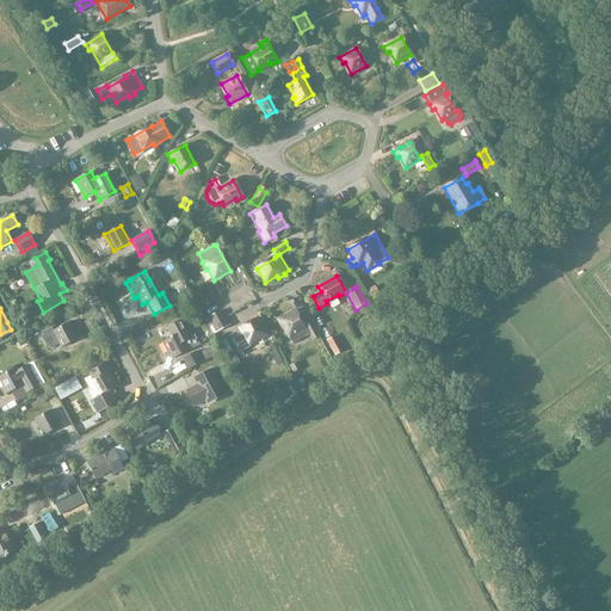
[(220,310),(204,319),(208,326),(223,318),(220,310)]
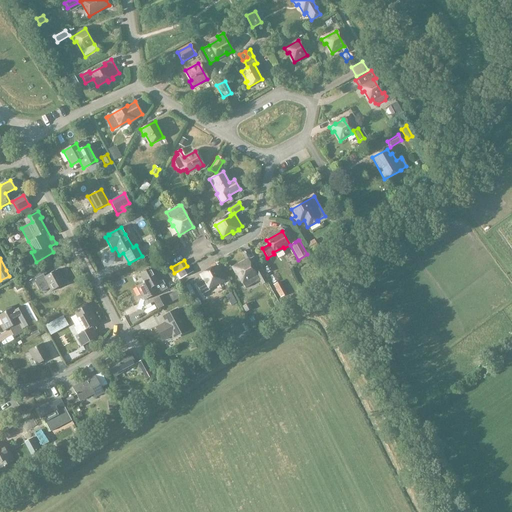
[(245,289),(259,280),(261,284),(267,281),(260,271),(255,274),(247,260),(233,268),(236,273),(238,272),(243,282),(242,283),(245,289)]
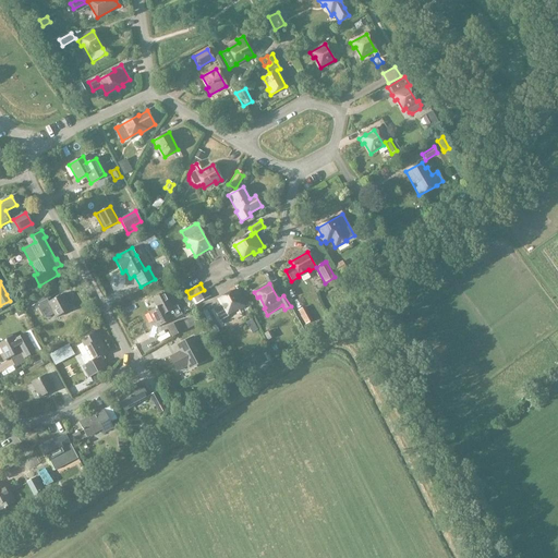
[(204,290),(190,298),(193,304),(207,296),(204,290)]
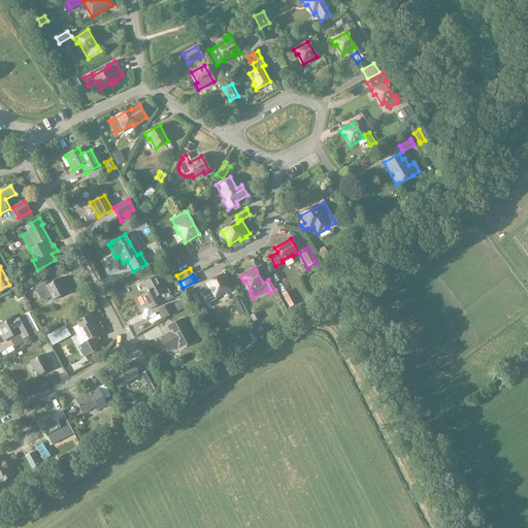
[(209,289),(202,293),(206,301),(208,304),(216,300),(213,297),(224,291),(225,293),(230,290),(222,274),(206,284),(209,289)]
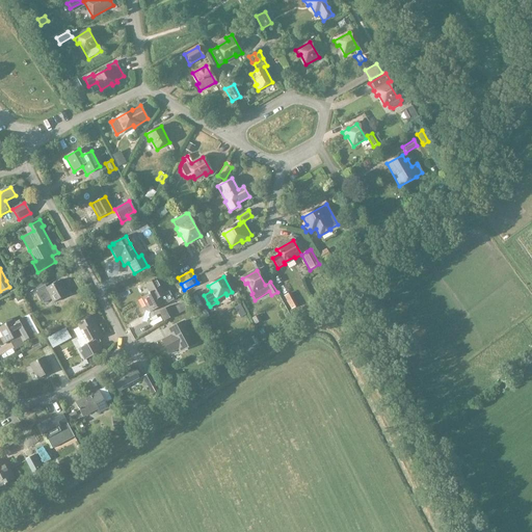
[(141,298),(140,299),(144,308),(145,307),(149,313),(163,306),(173,299),(168,292),(165,294),(157,280),(145,286),(150,293),(141,298)]
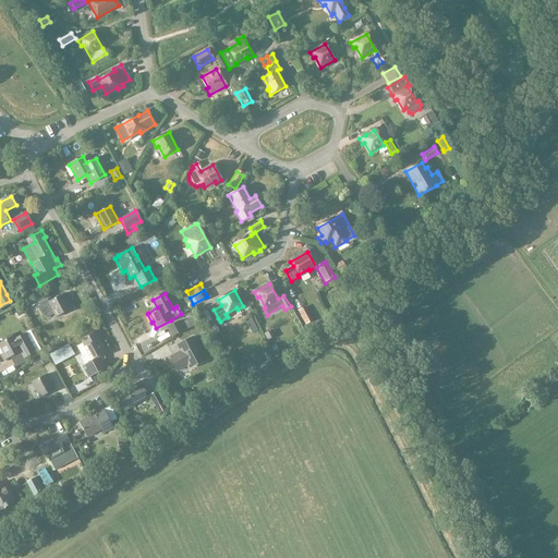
[(62,294),(47,303),(46,300),(37,305),(44,318),(53,314),(56,318),(71,310),(62,294)]
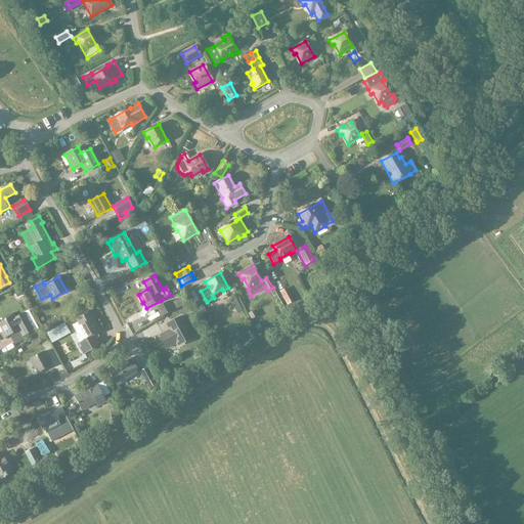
[(32,279),(27,282),(29,288),(35,285),(32,279)]
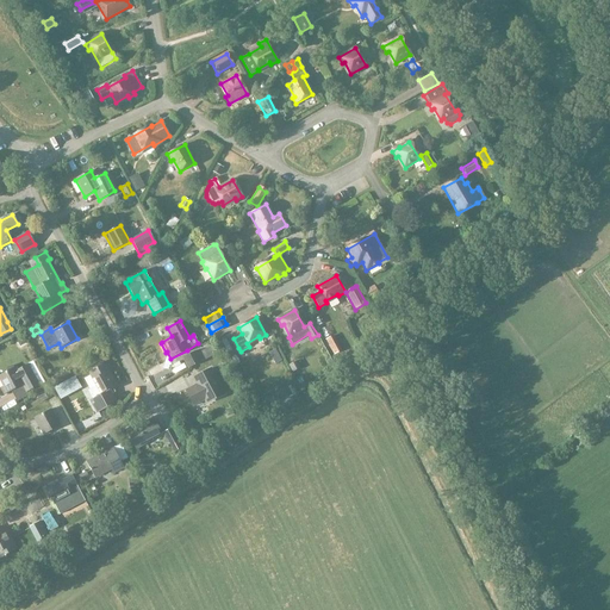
[(200,359),(209,354),(204,347),(195,352),(200,359)]
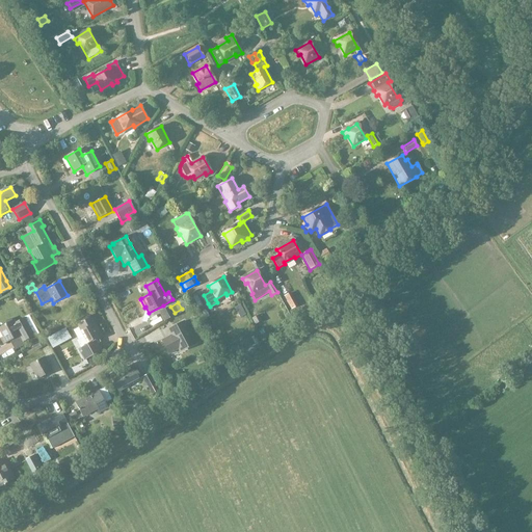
[(176,316),(170,307),(161,312),(166,321),(176,316)]
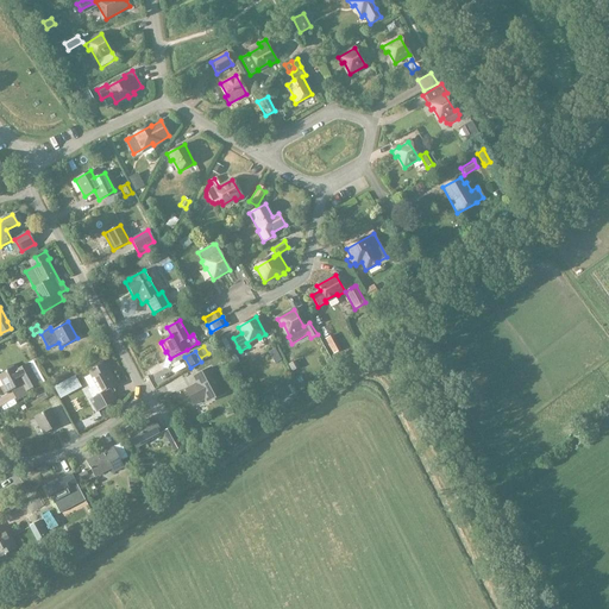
[(300,368),(295,360),(288,365),(292,372),(300,368)]
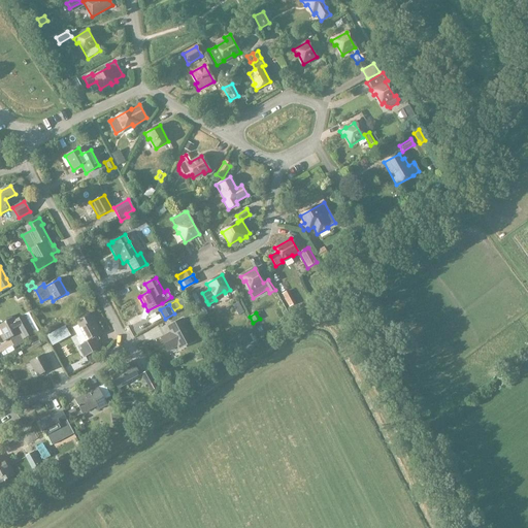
[(83,334),(75,338),(79,345),(76,347),(83,358),(100,349),(96,341),(99,339),(98,336),(101,334),(102,334),(94,321),(95,320),(91,314),(76,322),(83,334)]
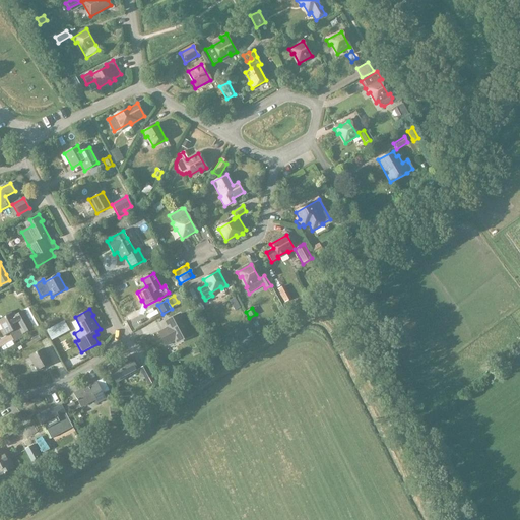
[(0,320),(0,325),(2,330),(0,330),(0,332),(3,336),(5,335),(18,328),(21,334),(33,328),(23,311),(13,317),(11,314),(10,312),(5,315),(6,317),(0,320)]
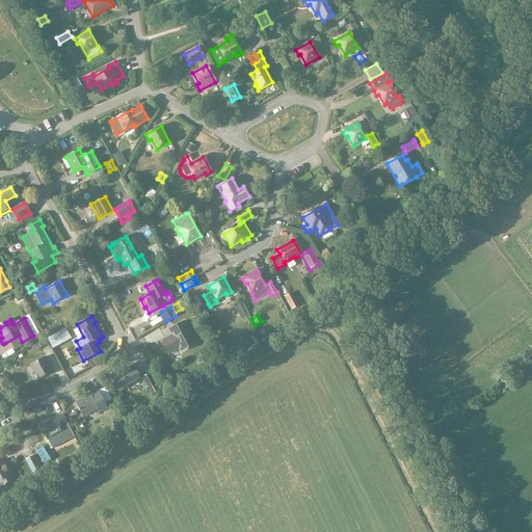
[(167,329),(170,336),(161,340),(168,354),(178,349),(180,353),(196,344),(184,321),(167,329)]
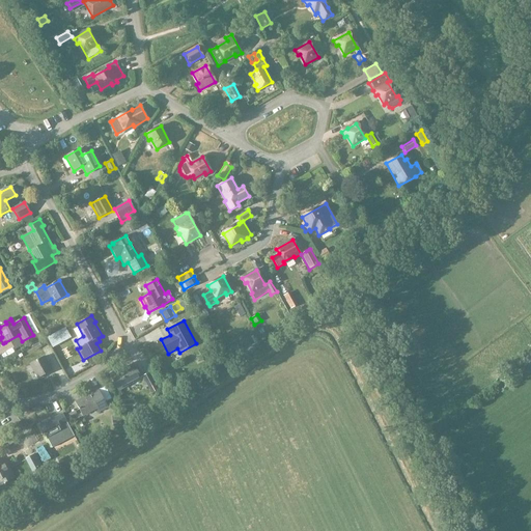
[(38,342),(30,346),(33,351),(40,347),(38,342)]
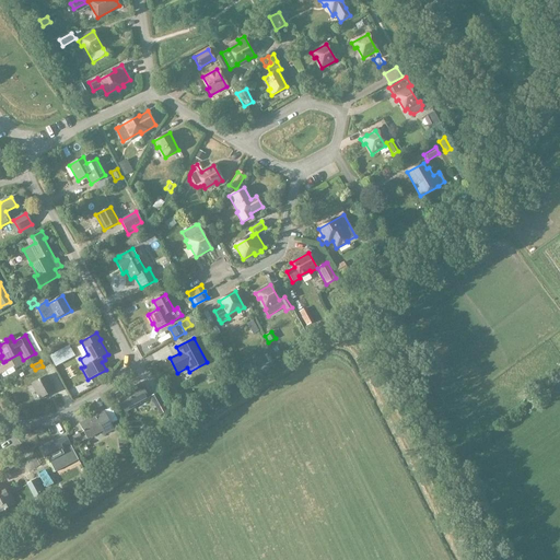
[(54,392),(46,376),(31,384),(39,399),(54,392)]
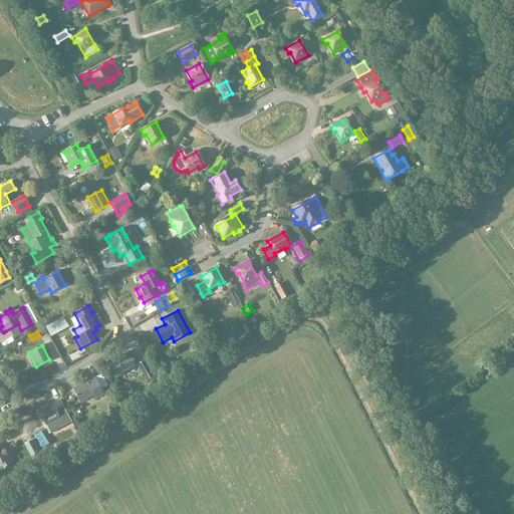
[(106,364),(113,378),(123,373),(122,373),(137,365),(129,352),(115,359),(106,364)]
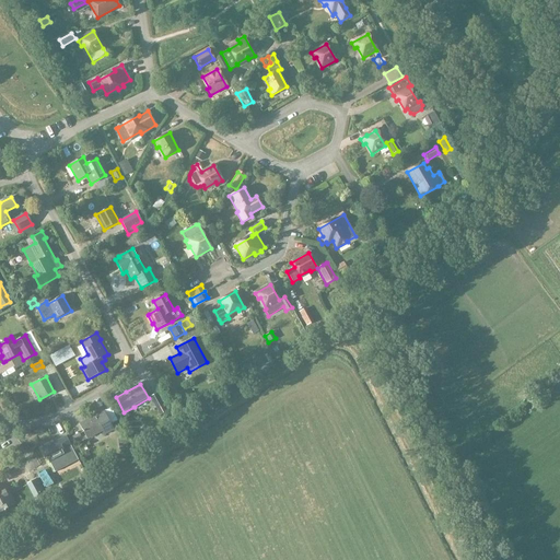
[(150,397),(156,408),(162,405),(156,394),(150,397)]
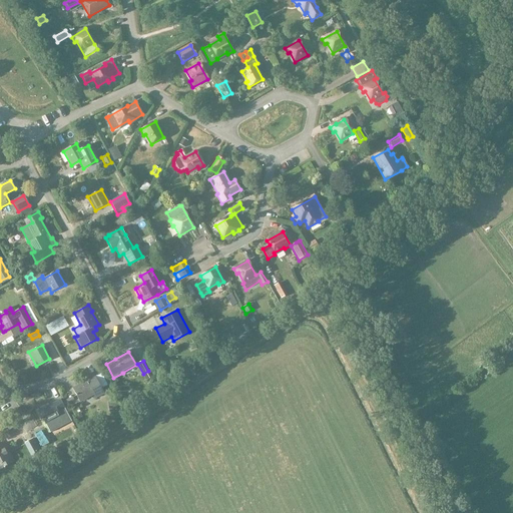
[(72,389),(79,403),(93,395),(95,399),(103,394),(100,389),(107,385),(100,373),(72,389)]
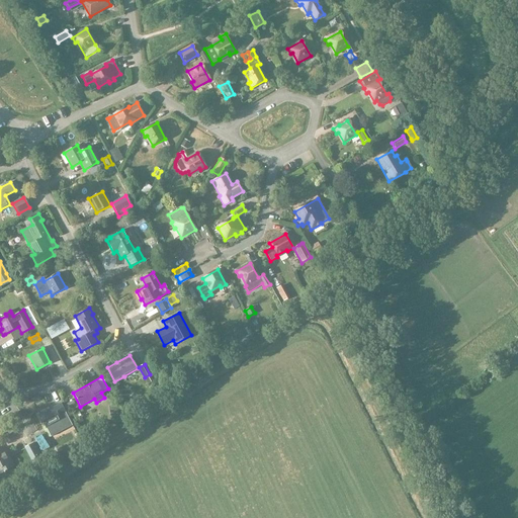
[(52,387),(47,390),(52,400),(56,397),(52,387)]
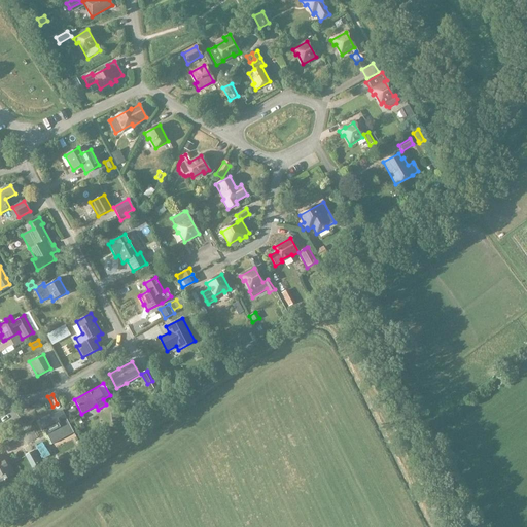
[(61,411),(39,422),(50,444),(72,432),(61,411)]
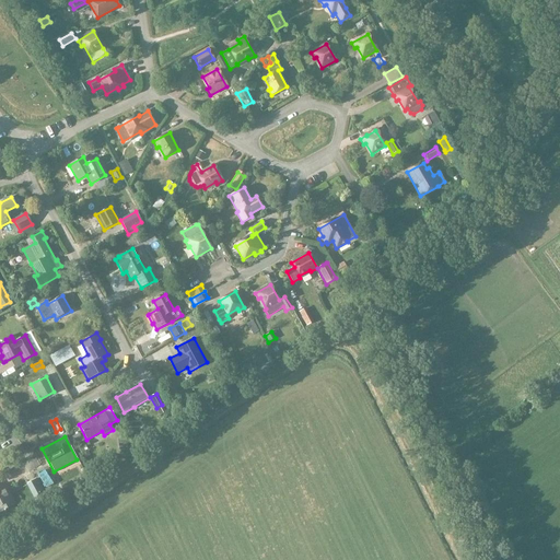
[(44,470),(37,475),(46,488),(53,483),(44,470)]
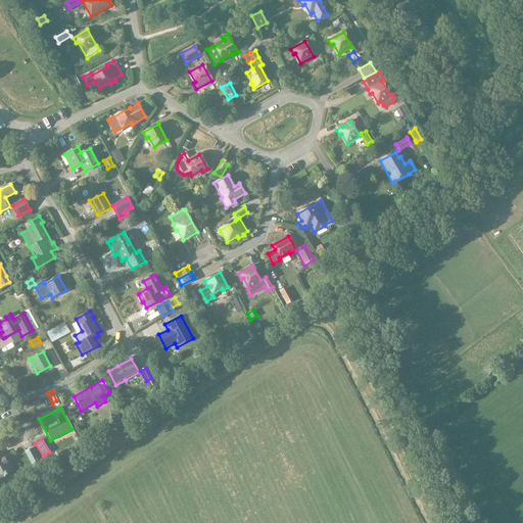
[(0,454),(0,478),(13,471),(3,452),(0,454)]
